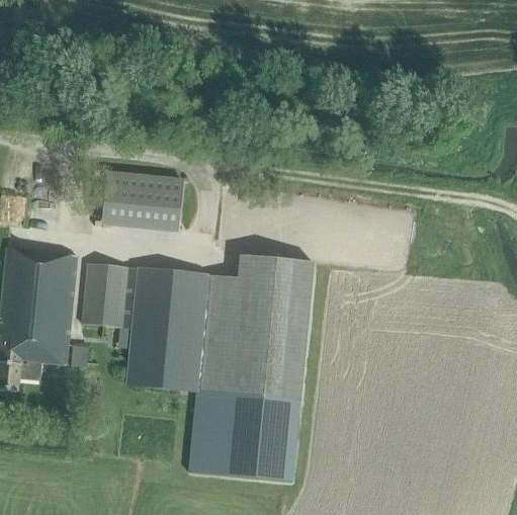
[(180,225),(183,192),(184,180),(106,172),(102,218),(180,225)]
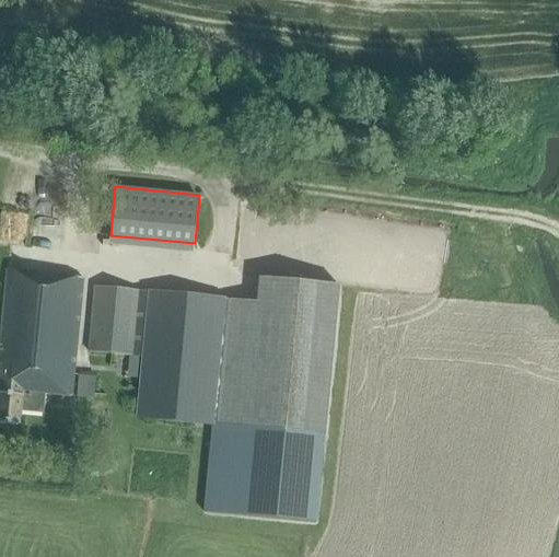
[(72,394),(83,276),(8,267),(0,345),(0,362),(1,363),(0,380),(0,420),(20,422),(22,409),(45,412),(46,391),(72,394)]
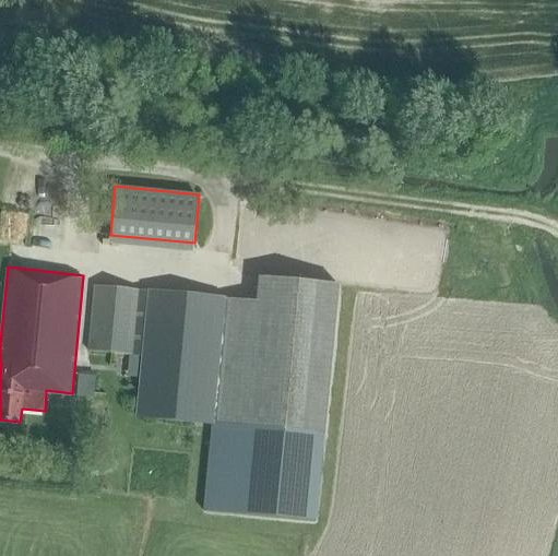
[(317,517),(339,282),(260,274),(257,298),(150,288),(138,414),(214,422),(205,509),(317,517)]
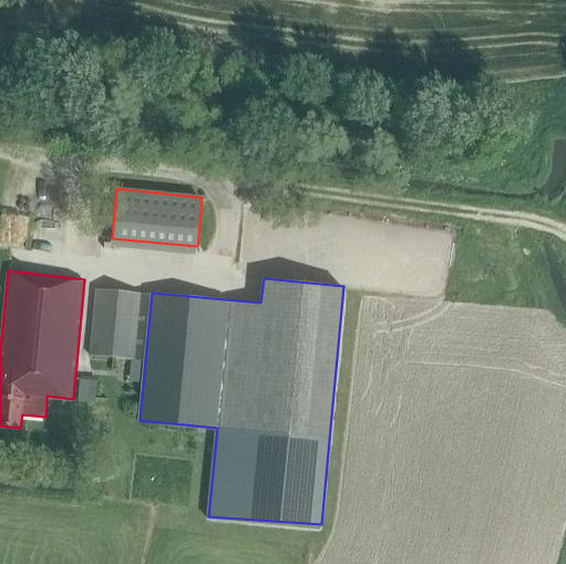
[(134,358),(141,291),(98,287),(91,354),(134,358)]
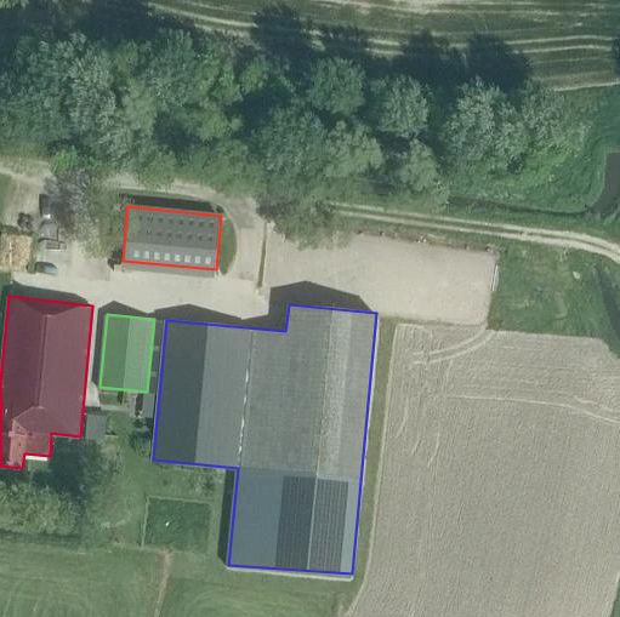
[(106,439),(107,413),(87,412),(86,438),(106,439)]
